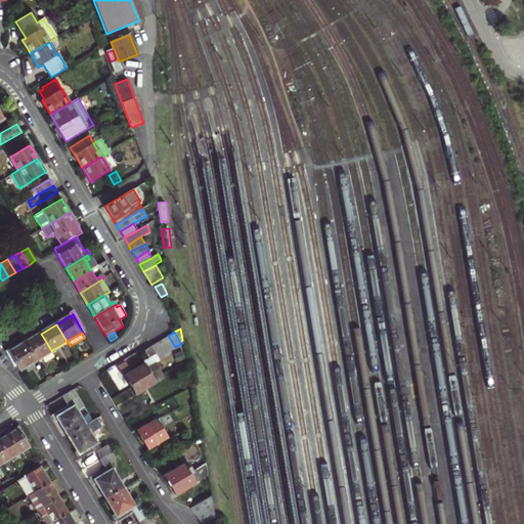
[(26,343),(37,361),(36,359),(51,351),(52,352),(41,334),(36,337),(34,338),(26,343)]
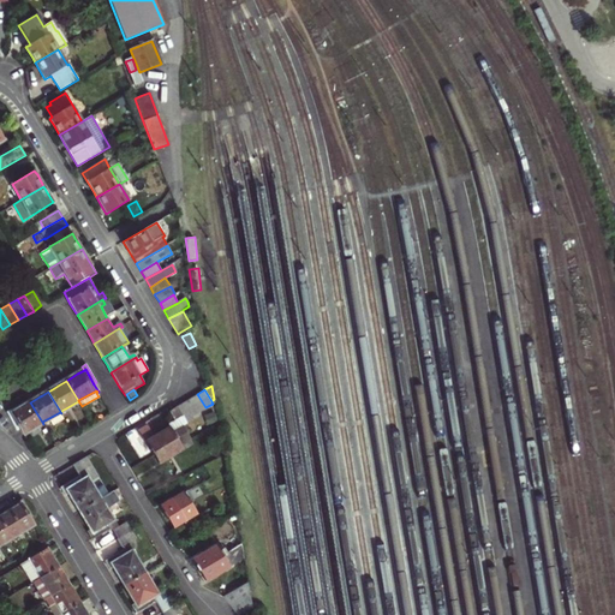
[(197,394),(191,398),(198,412),(206,407),(197,394)]
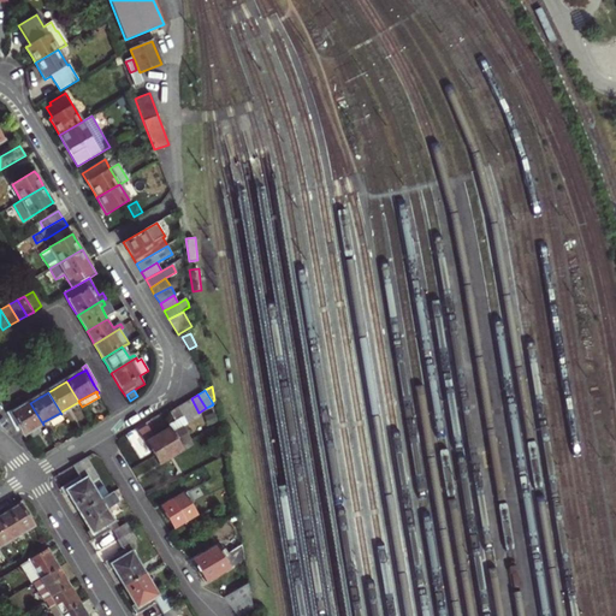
[(191,398),(184,403),(193,416),(199,413),(191,398)]
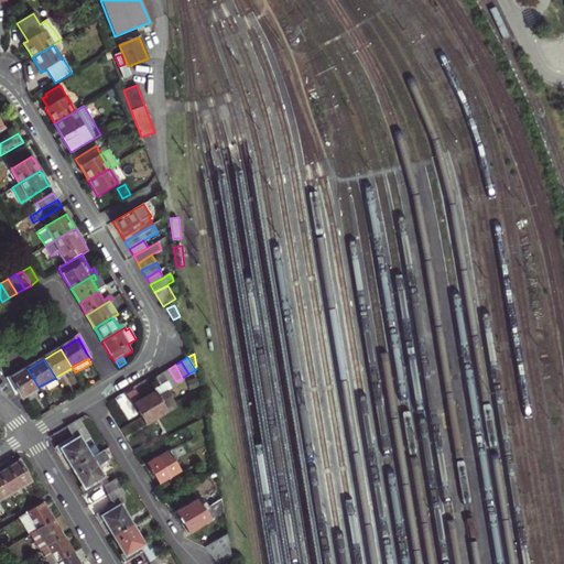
[(10,379),(18,393),(22,400),(23,399),(22,398),(39,388),(40,389),(28,369),(23,371),(20,373),(11,378),(10,379)]
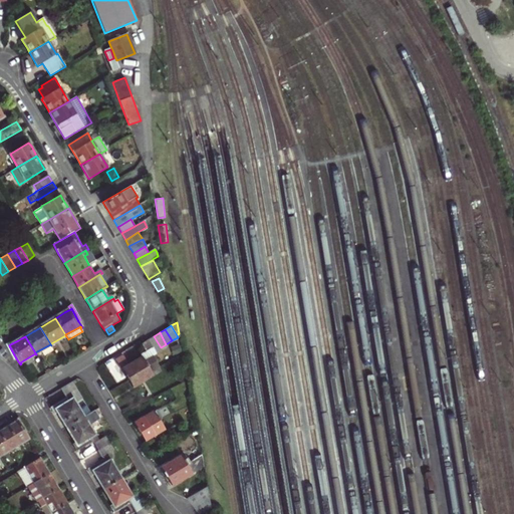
[(154,336),(148,339),(153,346),(155,350),(161,347),(154,336)]
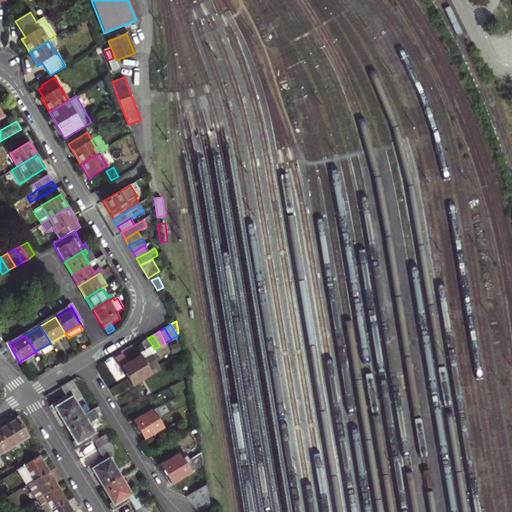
[(145,349),(152,345),(147,338),(141,342),(145,349)]
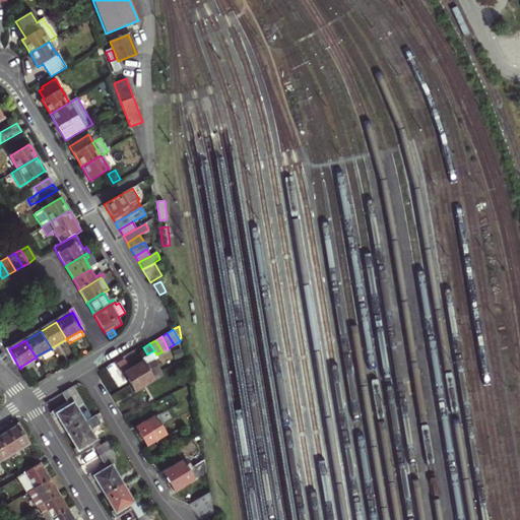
[(14,364),(16,363),(9,349),(10,348),(8,346),(5,348),(14,364)]
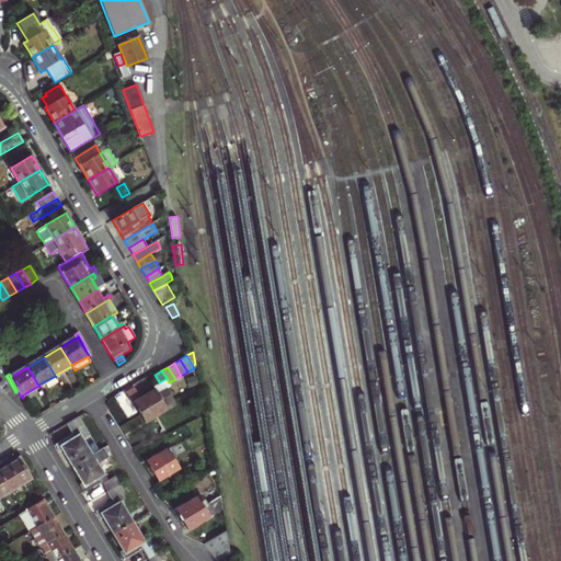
[(174,400),(168,388),(158,393),(156,390),(145,397),(134,403),(145,422),(156,415),(167,409),(164,405),(174,400)]
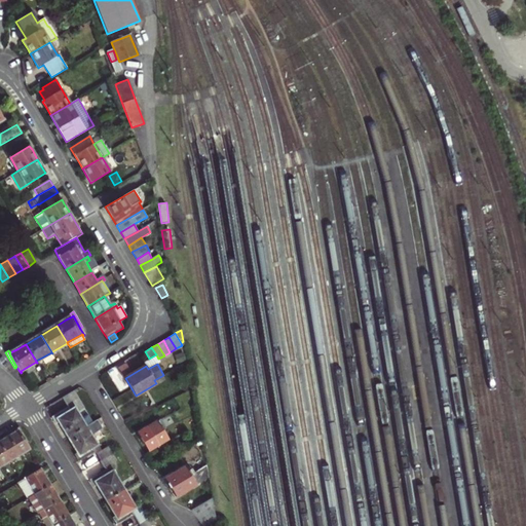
[(78,398),(73,390),(62,398),(68,407),(51,417),(55,423),(58,422),(62,427),(68,438),(86,426),(71,403),(78,398)]
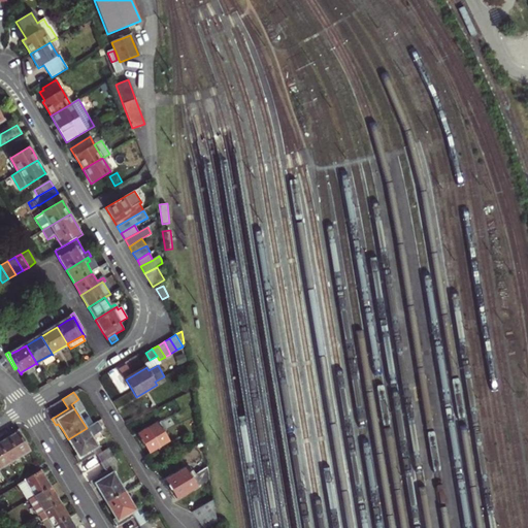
[(167,430),(162,421),(149,428),(137,435),(149,453),(159,447),(169,440),(163,432),(167,430)]
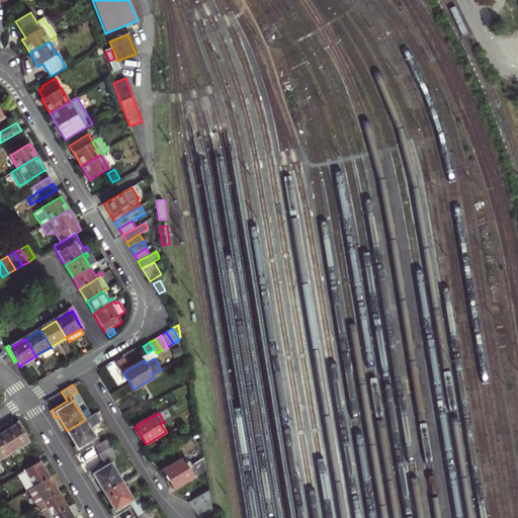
[(94,414),(85,420),(67,431),(72,439),(76,446),(73,448),(77,454),(93,445),(99,454),(110,447),(106,440),(99,444),(89,428),(99,422),(94,414)]
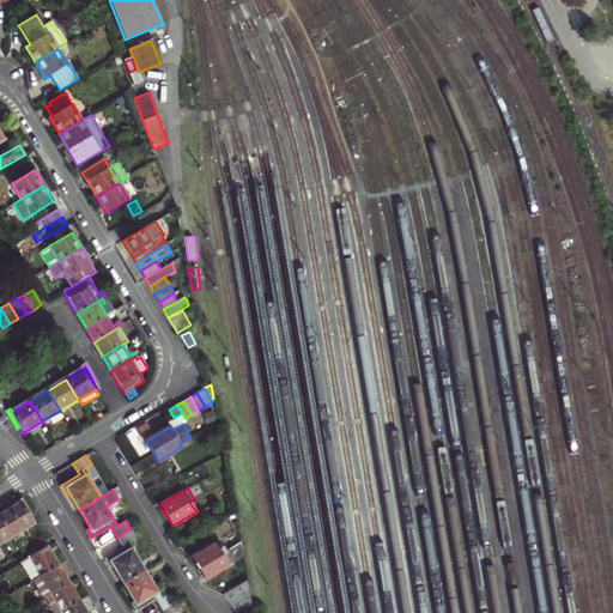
[(20,503),(20,502),(30,519),(34,516),(22,497),(18,499),(20,503)]
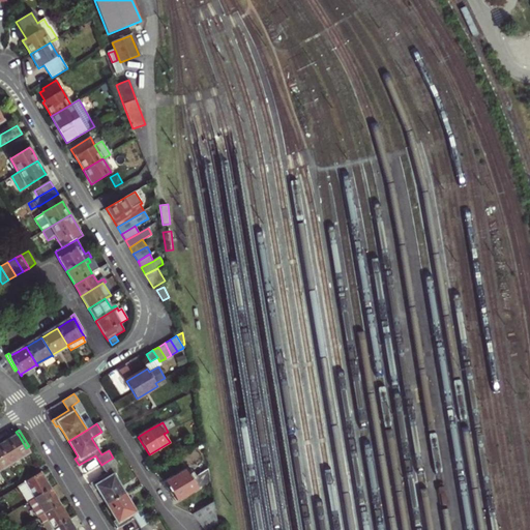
[(18,434),(18,435),(13,437),(8,440),(19,458),(29,451),(26,448),(18,434)]
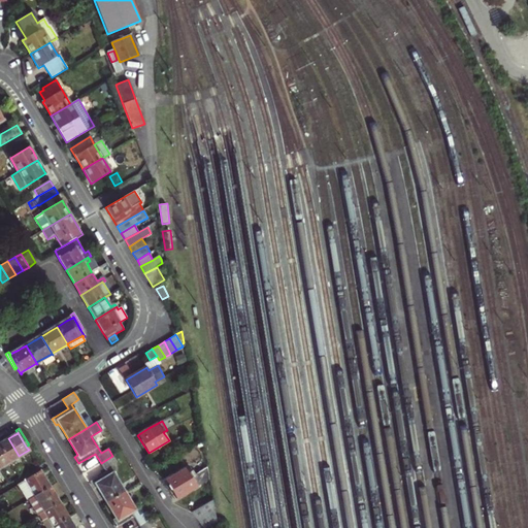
[(0,446),(9,461),(19,456),(8,438),(4,440),(0,442),(0,446)]
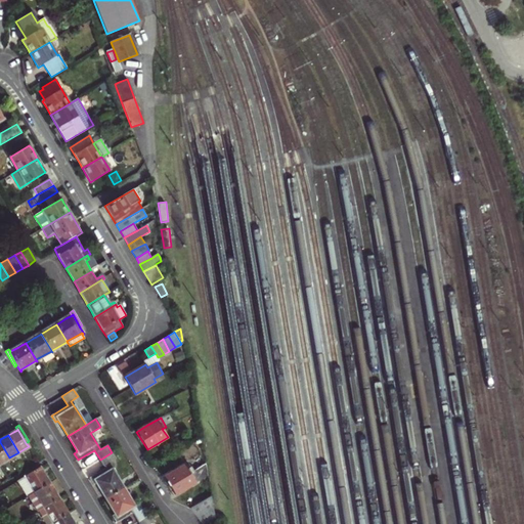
[(0,463),(0,464),(9,457),(0,442),(0,463)]
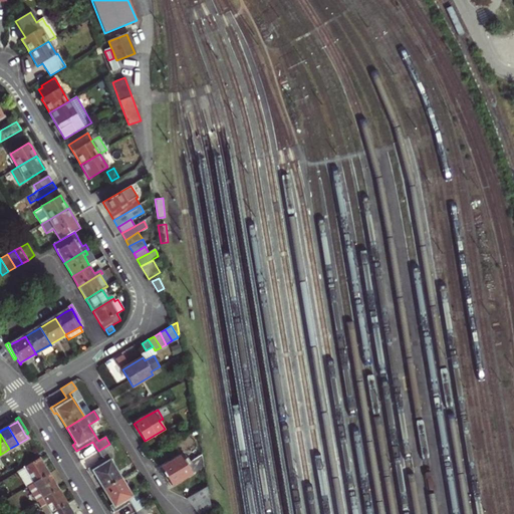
[(113,451),(109,444),(98,451),(103,460),(87,469),(91,476),(94,474),(97,479),(103,489),(121,479),(107,455),(113,451)]
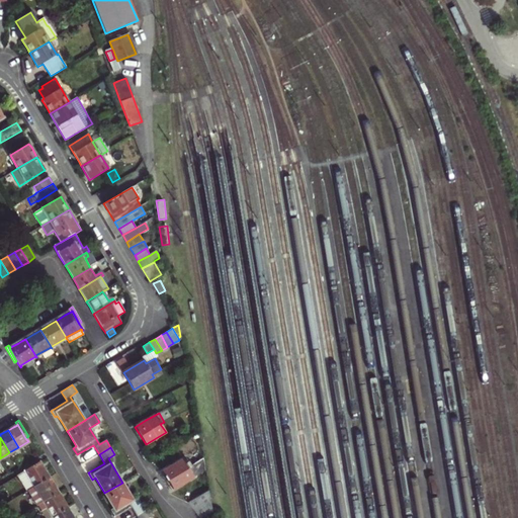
[(187,468),(191,466),(186,457),(172,466),(163,471),(173,489),(181,484),(193,478),(187,468)]
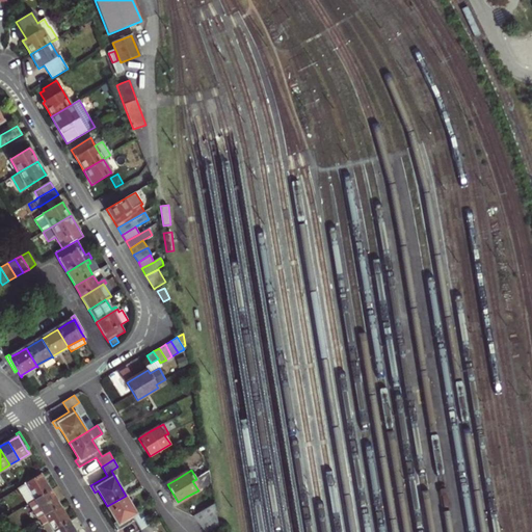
[(49,486),(42,474),(19,487),(28,504),(29,503),(51,489),(49,486)]
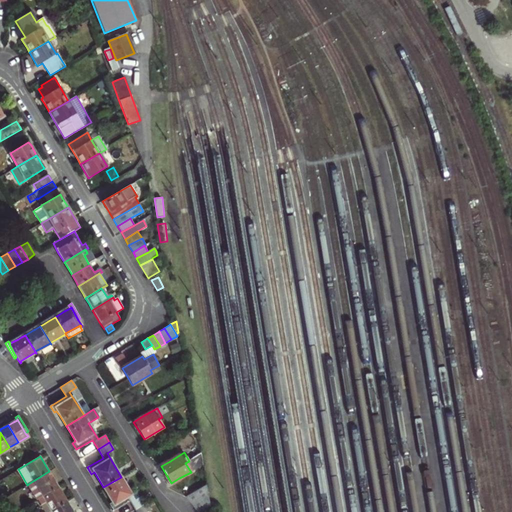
[(54,480),(49,471),(28,484),(37,500),(38,499),(43,496),(58,486),(54,480)]
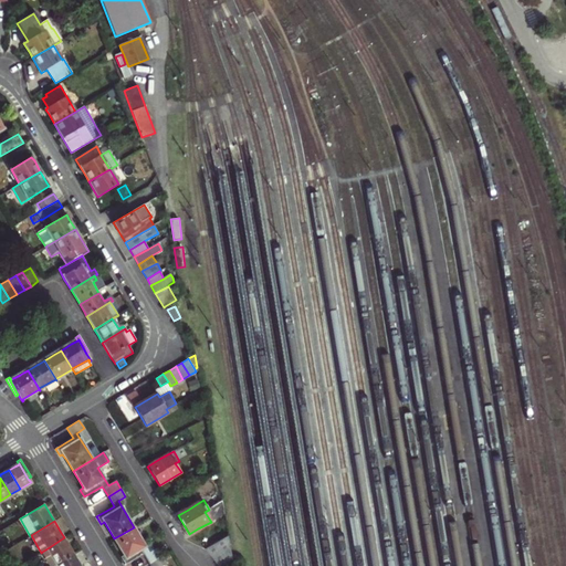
[(149,553),(134,527),(114,538),(118,547),(124,556),(122,557),(125,565),(143,554),(149,564),(161,556),(157,548),(149,553)]
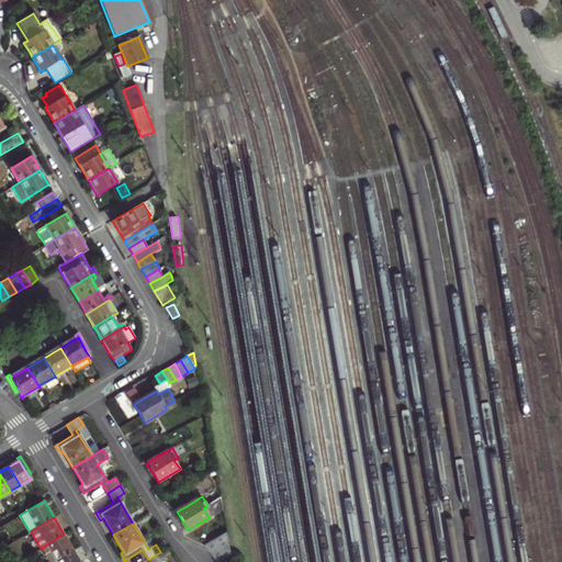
[(217,561),(218,561),(231,555),(226,532),(204,546),(217,561)]
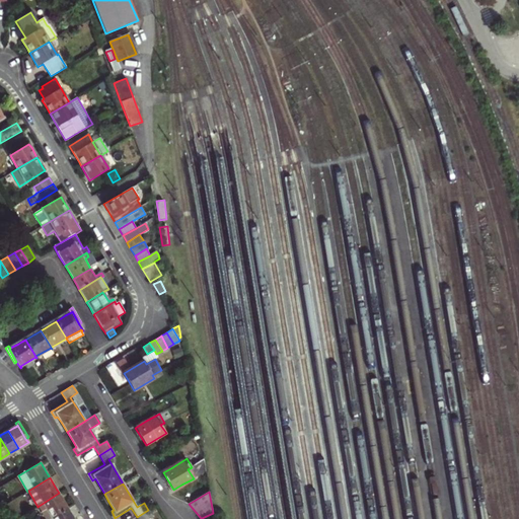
[(65,502),(59,493),(44,503),(39,506),(43,512),(42,512),(45,518),(50,518),(68,508),(65,502)]
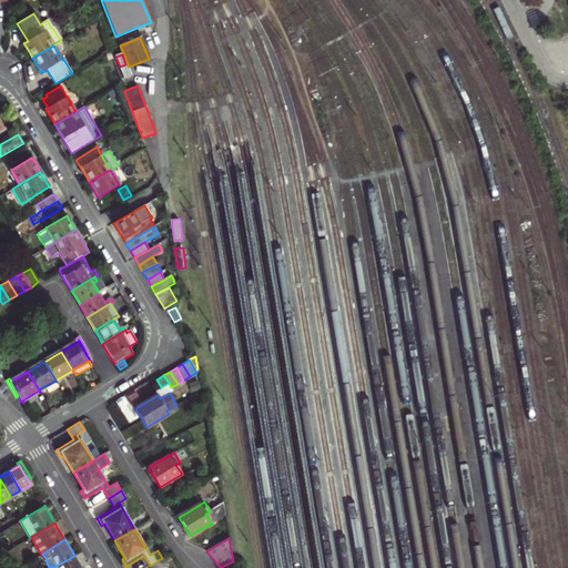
[(81,567),(74,556),(54,567),(81,567)]
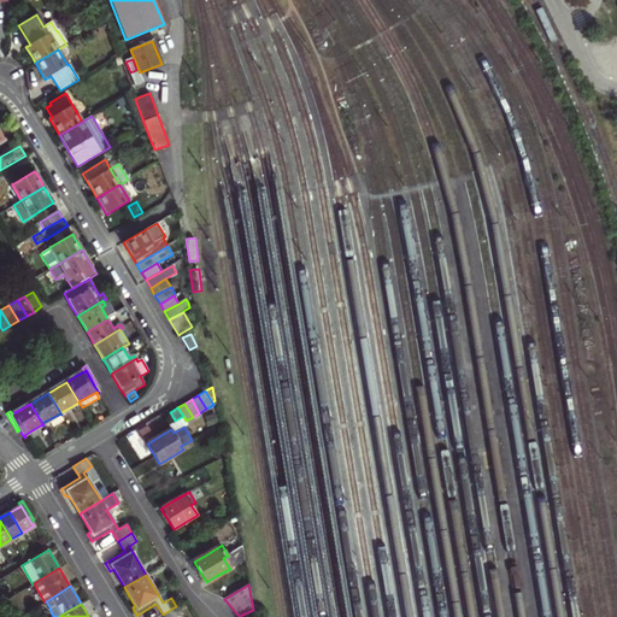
[(177,616),(182,615),(176,606),(163,615),(163,616),(177,616)]
